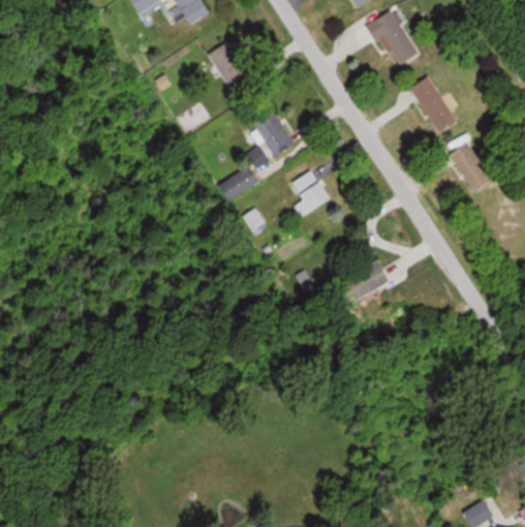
[(210,13),(202,0),(172,0),(189,27),(210,13)]
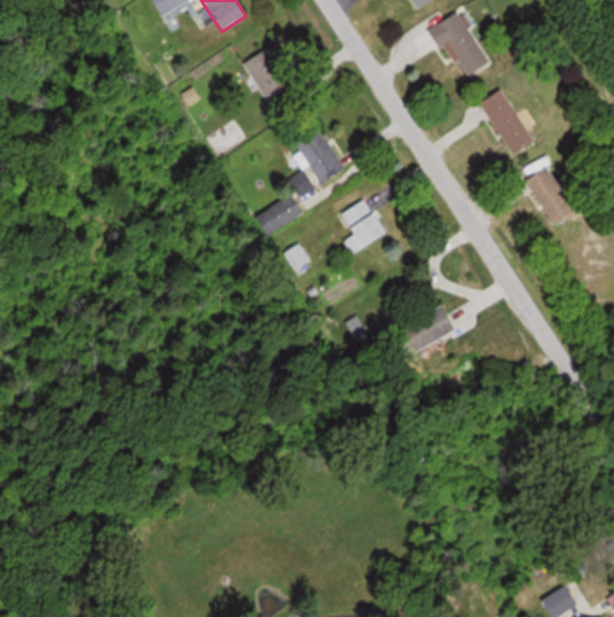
[(401,0),(410,13),(432,0),(401,0)]
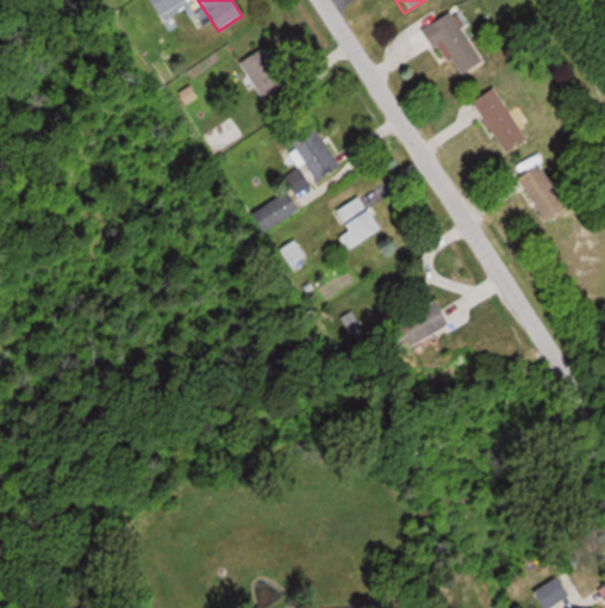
[(450,12),(424,29),(455,79),(481,62),(450,12)]
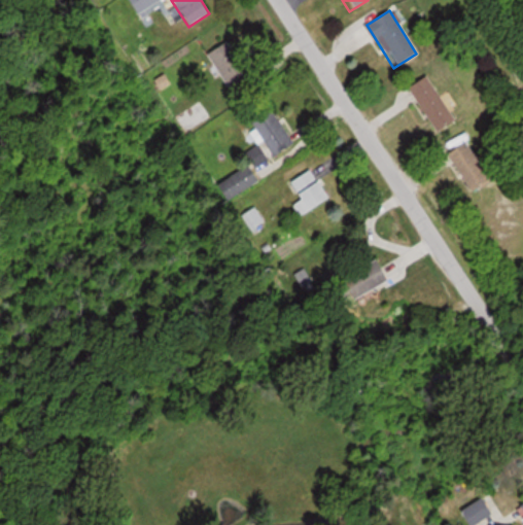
[(229,94),(252,81),(231,40),(207,54),(229,94)]
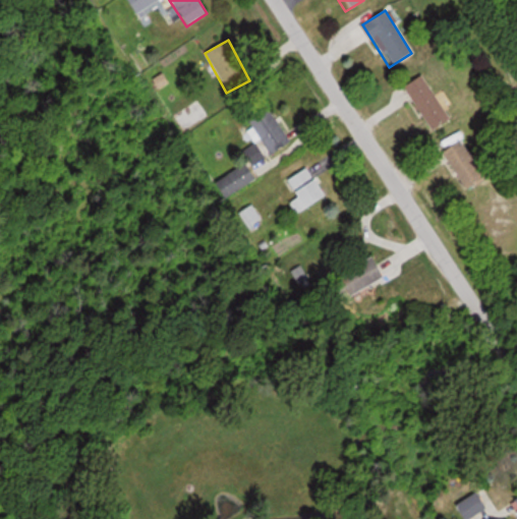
[(450,121),(422,75),(404,87),(431,132),(450,121)]
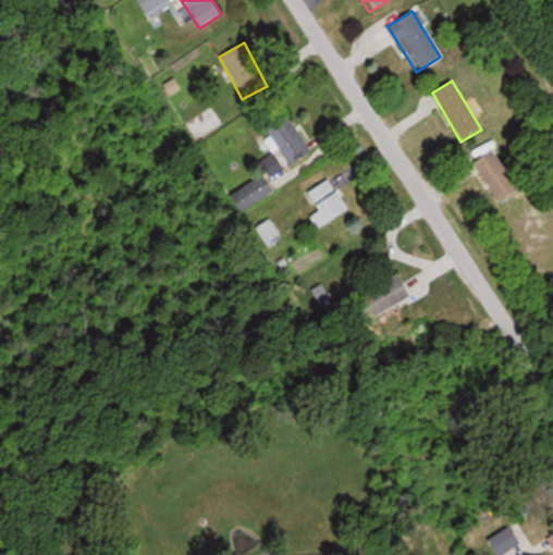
[(220,126),(210,108),(181,123),(191,143),(220,126)]
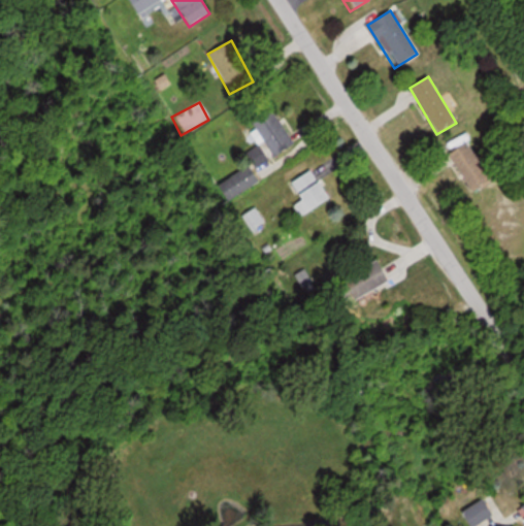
[(249,120),(275,157),(293,144),(266,107),(249,120)]
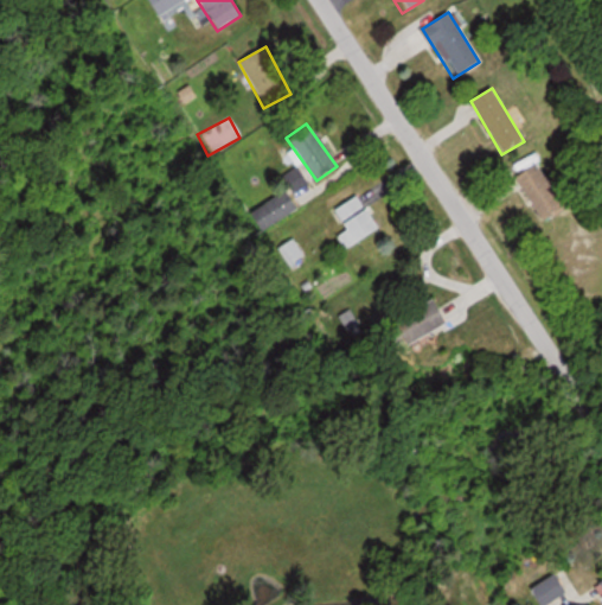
[(544,224),(568,210),(539,164),(516,178),(544,224)]
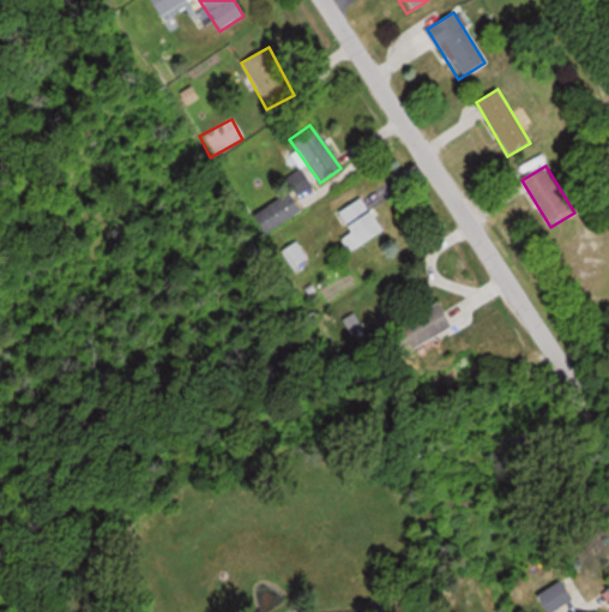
[(264,209),(272,226),(297,214),(289,197),(264,209)]
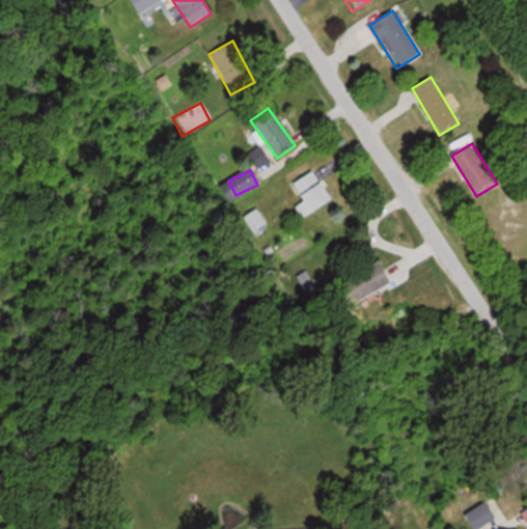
[(292,207),(299,221),(332,201),(313,171),(292,184),(302,201),(292,207)]
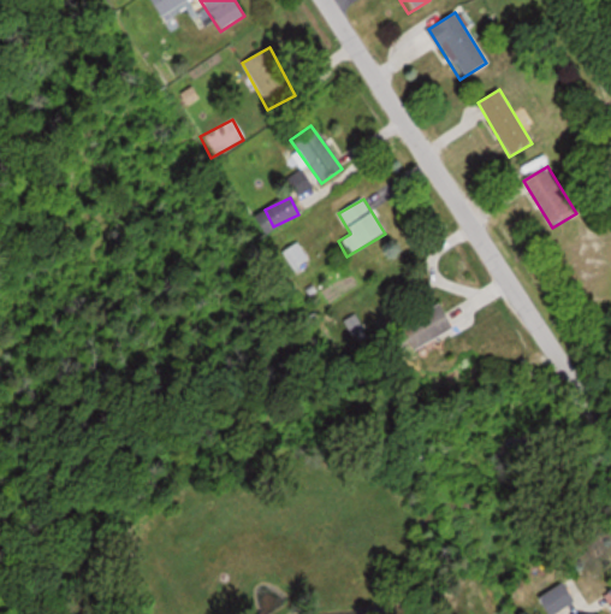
[(290,269),(304,261),(296,246),(282,253),(290,269)]
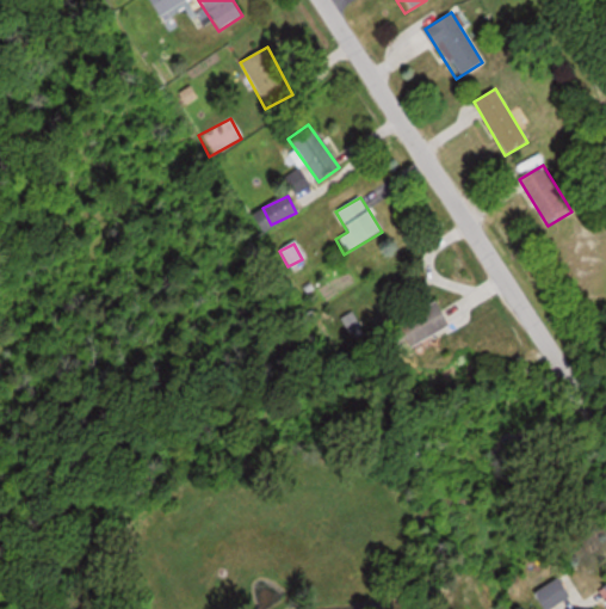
[(412,351),(451,326),(437,302),(396,326),(412,351)]
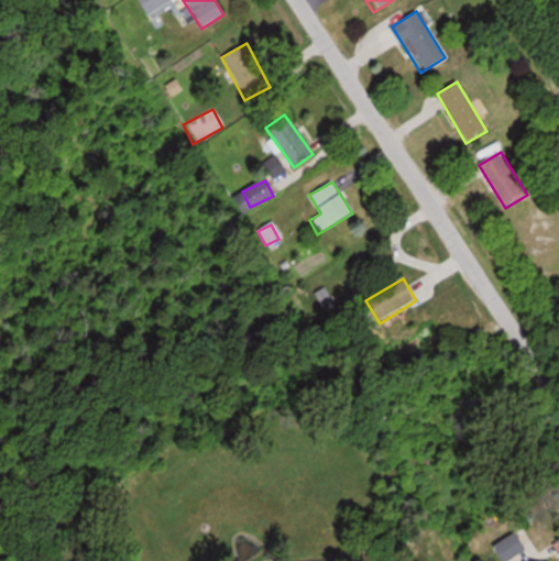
[(504,560),(524,551),(515,534),(490,546),(497,560),(504,560)]
